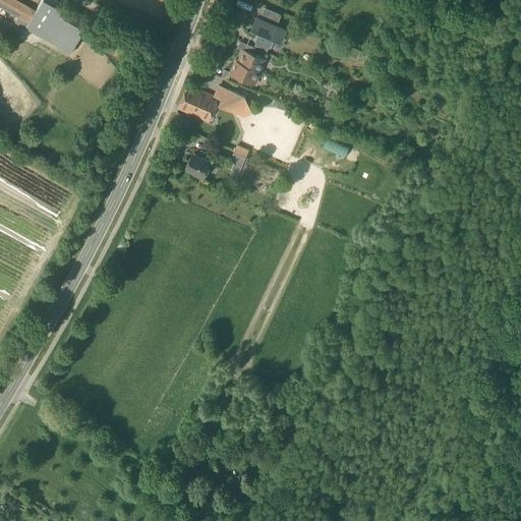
[(88,19),(62,5),(53,0),(40,0),(34,12),(12,0),(0,0),(0,5),(18,16),(27,21),(24,29),(40,37),(69,53),(78,37),(88,19)]
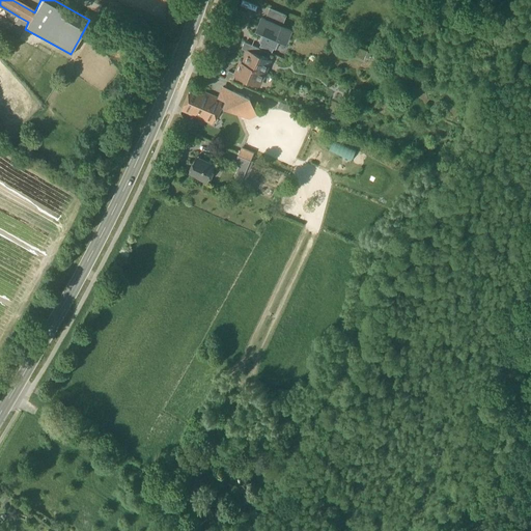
[(264,19),(282,26),(286,15),(270,7),(264,19)]
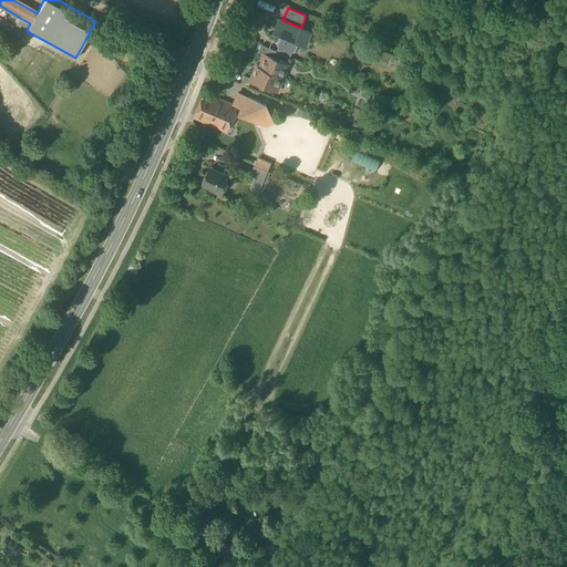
[(20,18),(16,24),(27,31),(30,23),(20,18)]
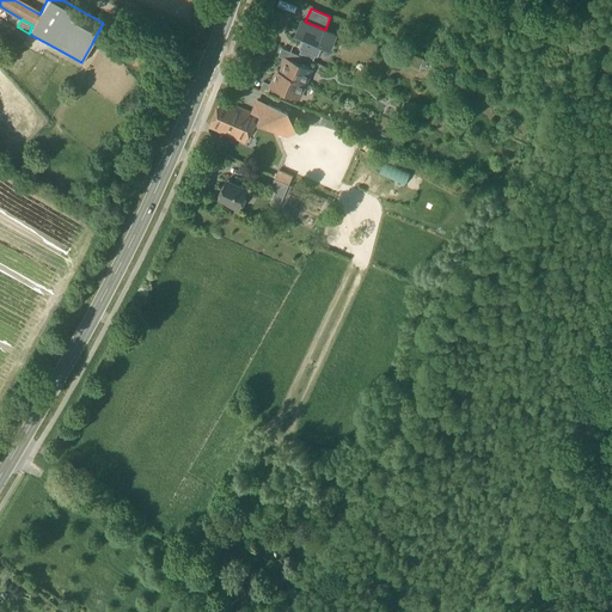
[(316,53),(317,54),(320,43),(330,47),(335,34),(325,30),(305,22),(301,19),(297,32),(305,36),(300,47),(301,48),(316,53)]
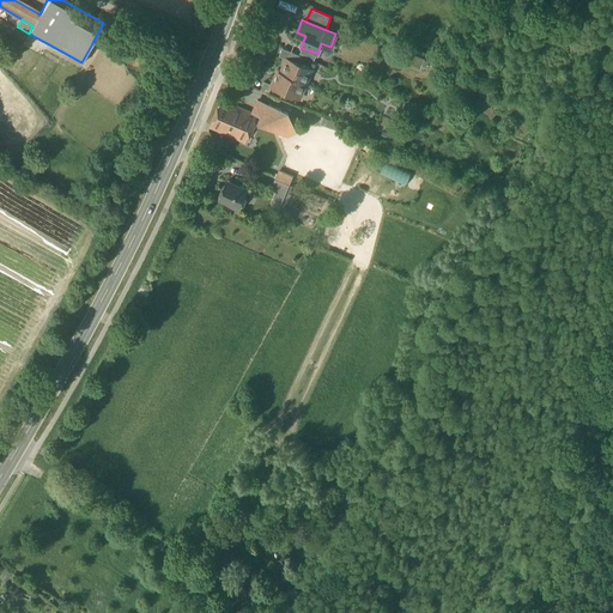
[(292,59),(295,53),(283,47),(279,55),(286,58),(292,59)]
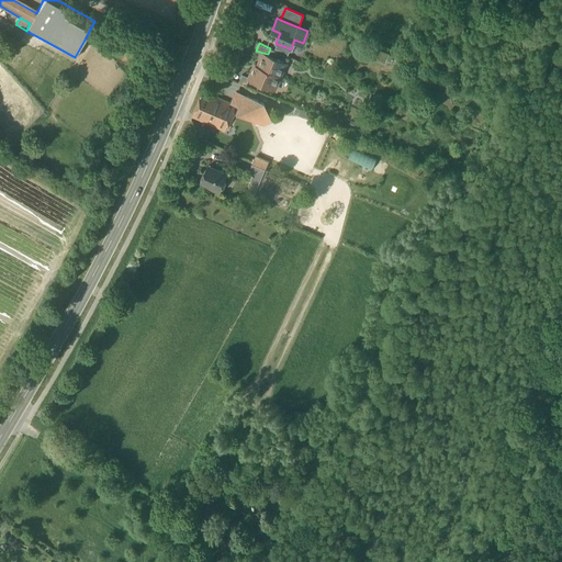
[(290,48),(277,44),(274,49),(277,51),(283,54),(284,49),(289,52),(290,48)]
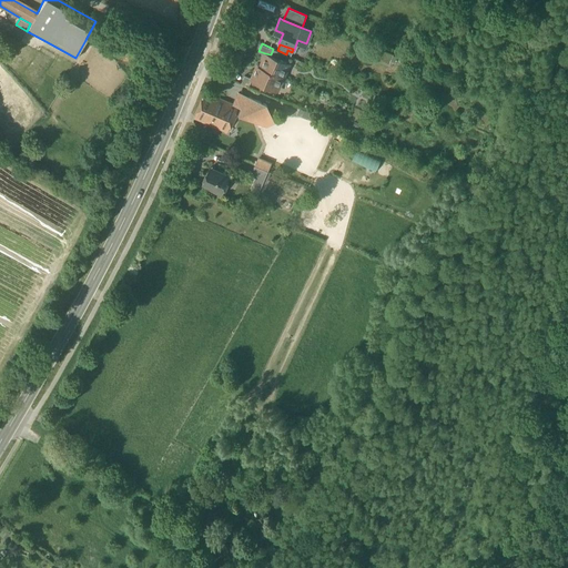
[(271,54),(277,58),(280,51),(277,50),(273,49),(271,54)]
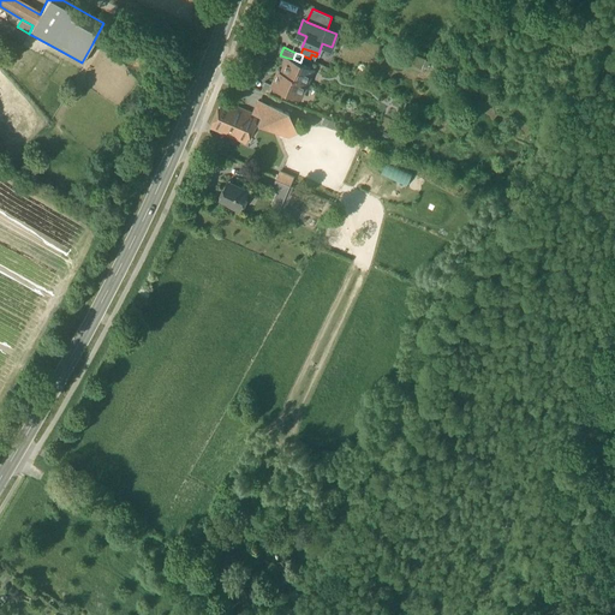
[(287,58),(281,72),(306,83),(312,67),(300,63),(293,59),(287,58)]
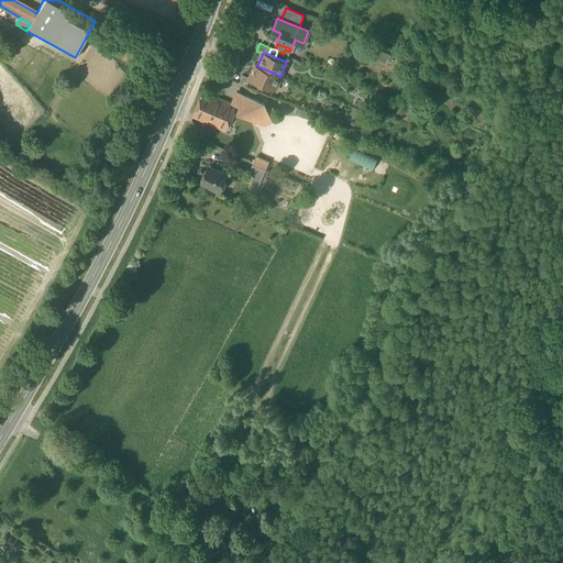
[(275,90),(280,76),(257,66),(255,65),(250,77),(249,79),(260,84),(275,90)]
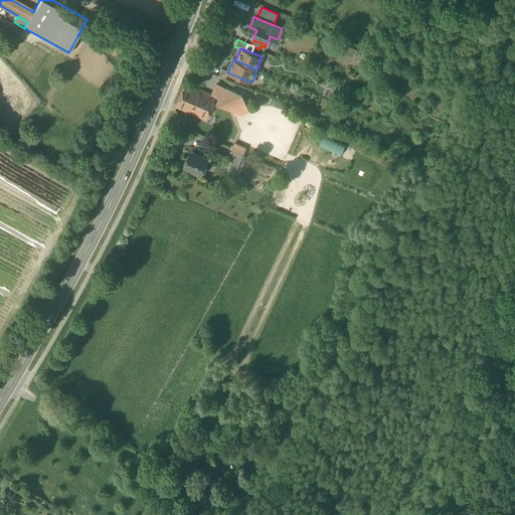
[(218,74),(235,81),(237,76),(227,72),(228,70),(221,67),(218,74)]
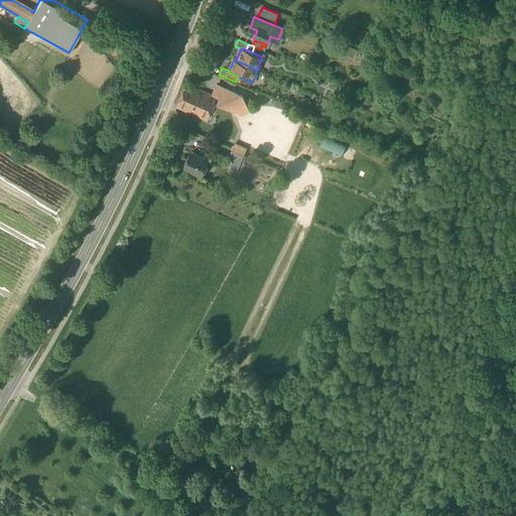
[(222,98),(227,88),(217,84),(214,94),(219,97),(222,98)]
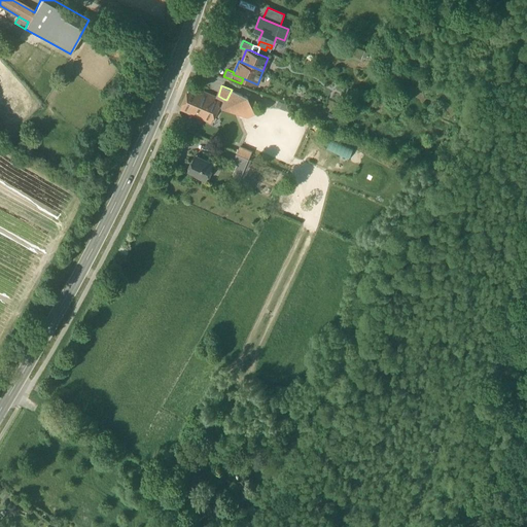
[(181,108),(211,121),(220,99),(190,86),(181,108)]
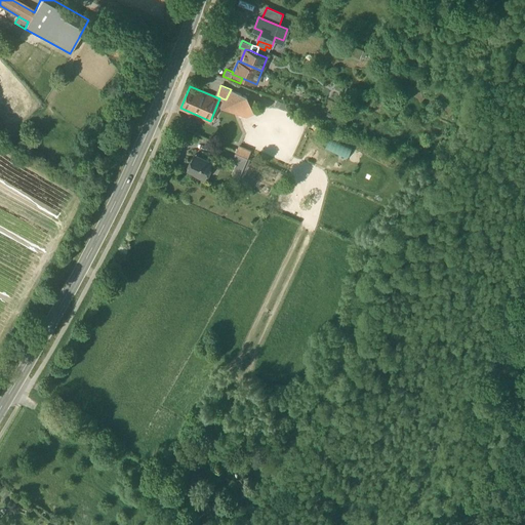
[(231,99),(235,111),(249,105),(248,102),(246,95),(231,89),(226,99),(228,101),(231,99)]
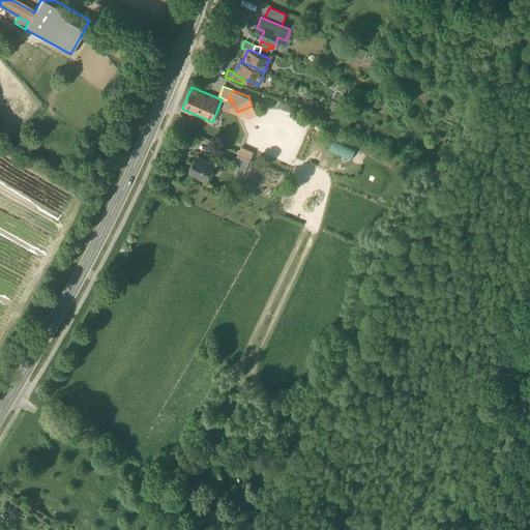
[(228,100),(225,99),(224,107),(237,112),(233,100),(230,101),(228,100)]
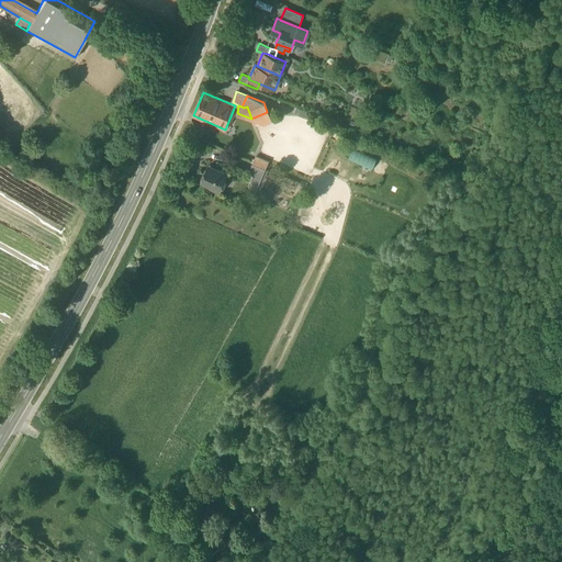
[(267,112),(270,120),(277,116),(272,107),(266,109),(267,112)]
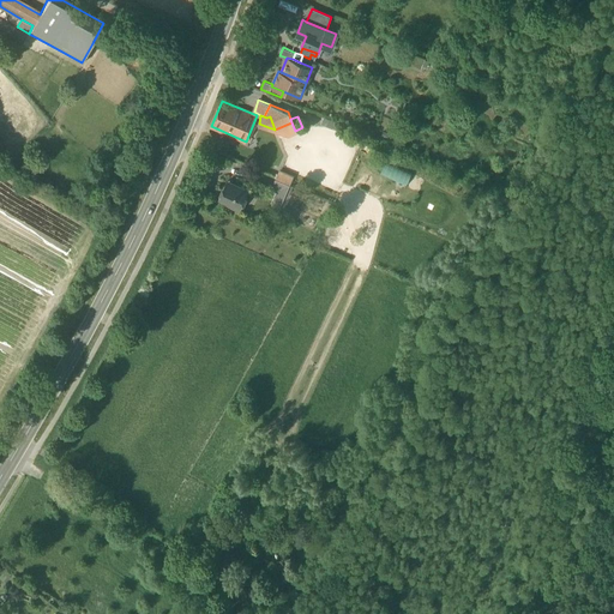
[(292,122),(275,130),(287,134),(296,131),(295,131),(292,122)]
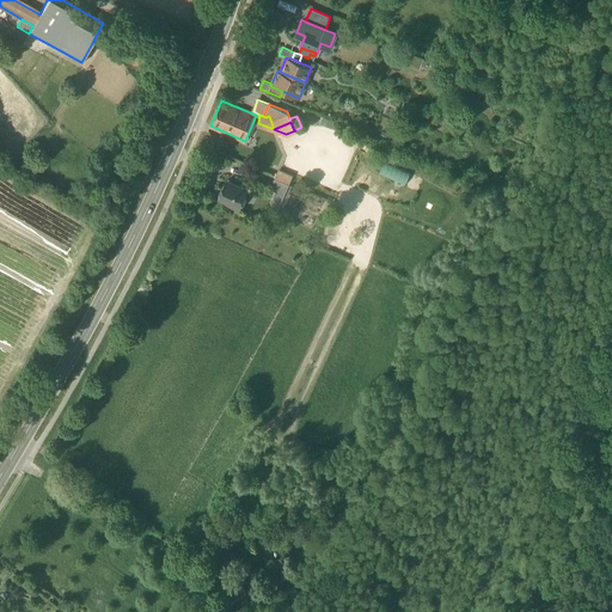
[(403,182),(408,171),(383,161),(378,172),(403,182)]
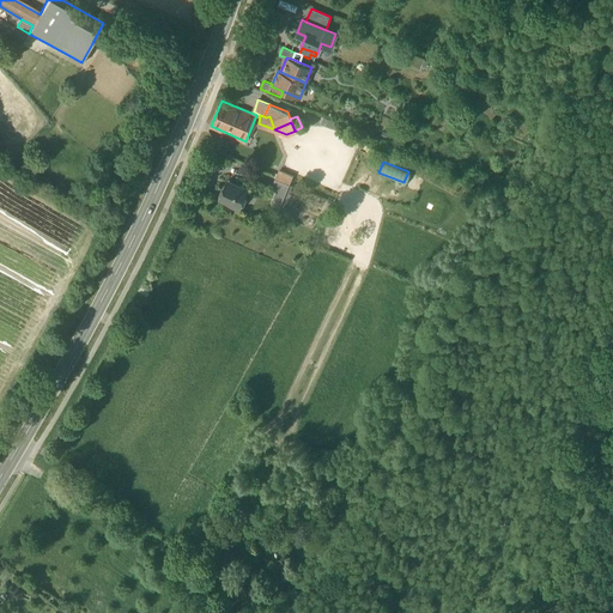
[(275,178),(283,181),(286,174),(279,170),(275,178)]
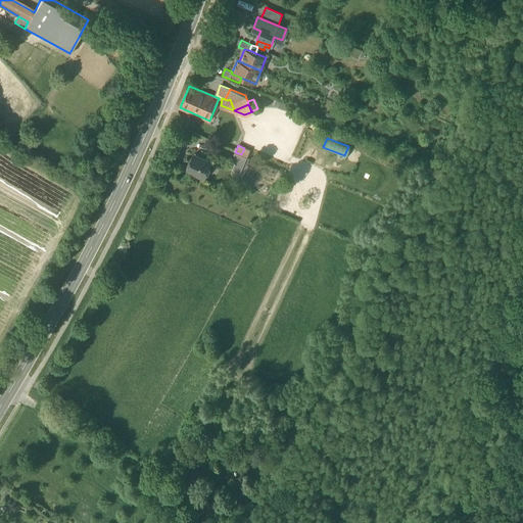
[(249,150),(244,148),(241,154),(246,156),(249,150)]
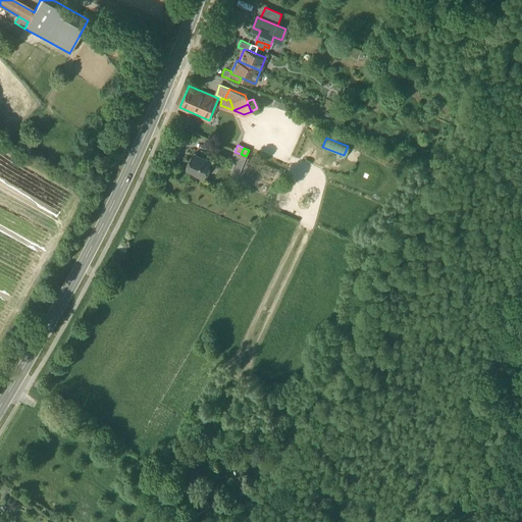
[(186,169),(204,177),(211,162),(198,156),(197,160),(191,157),(186,169)]
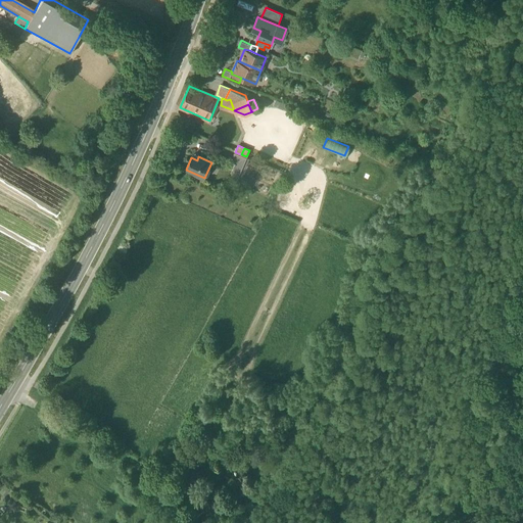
[(8,489),(0,484),(0,485),(0,493),(4,496),(8,489)]
